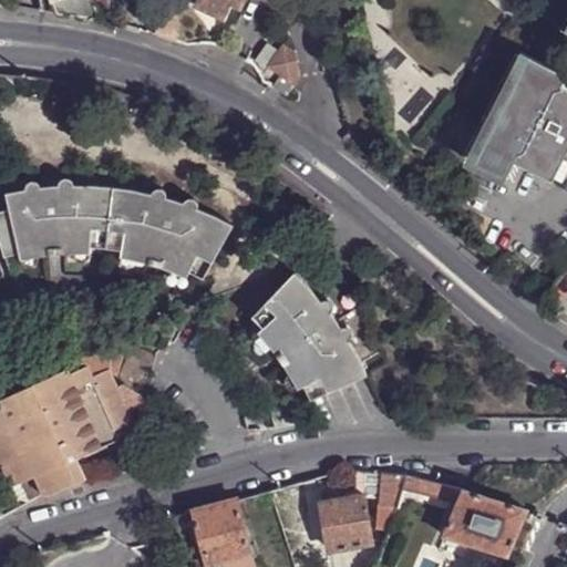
[(75,14),(102,19),(95,0),(53,0),(58,11),(75,14)]
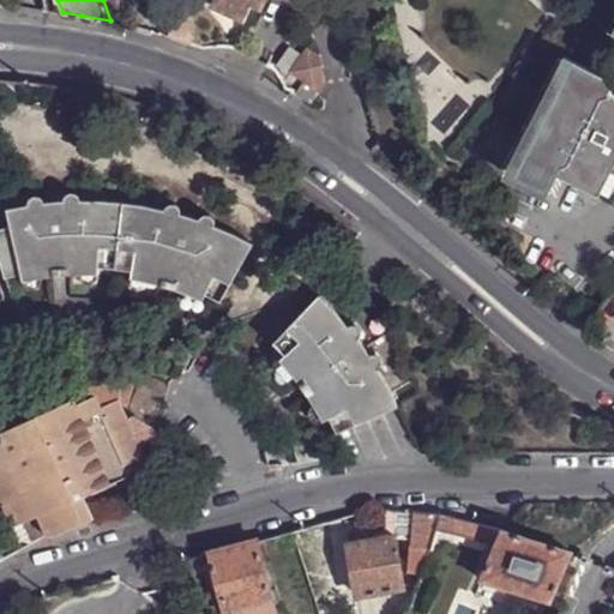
[(264,1),(264,0),(214,0),(212,2),(244,17),(244,16),(251,0),(260,0),(263,1),(264,1)]
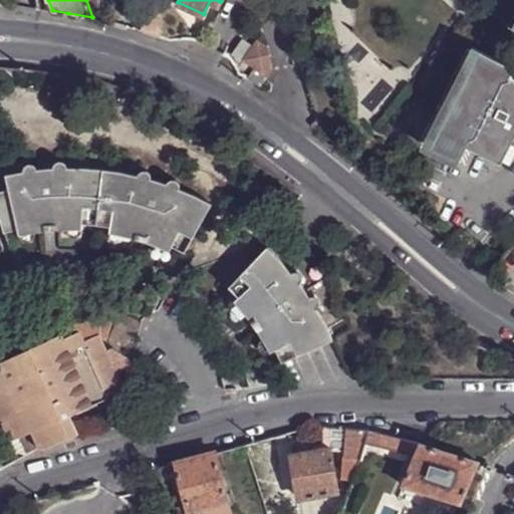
[(218,0),(210,0),(204,13),(212,16),(220,1),(218,0)]
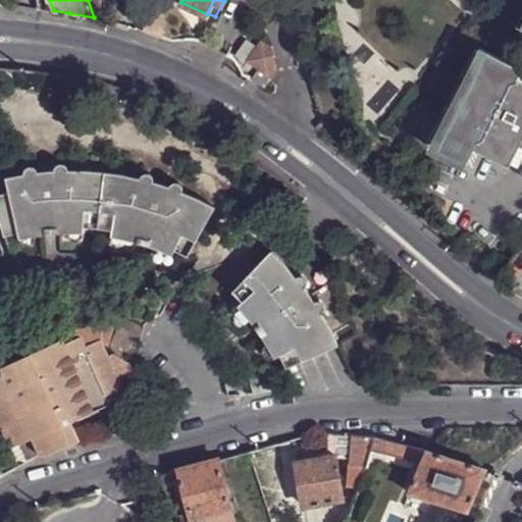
[(237,55),(246,61),(257,46),(248,39),(237,55)]
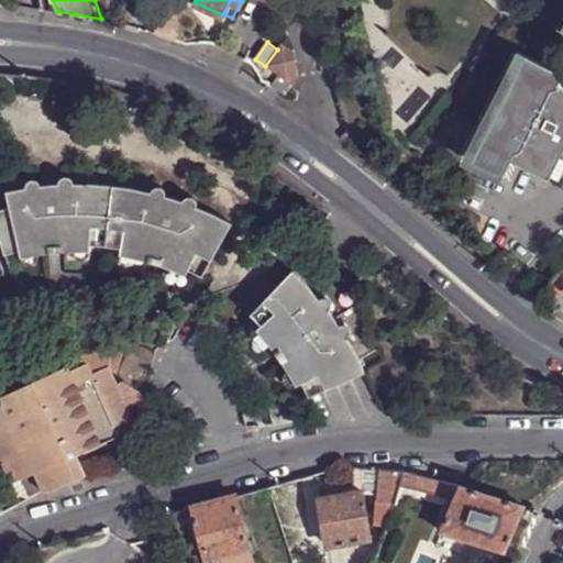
[(296,53),(283,44),(266,66),(293,85),(299,76),(296,53)]
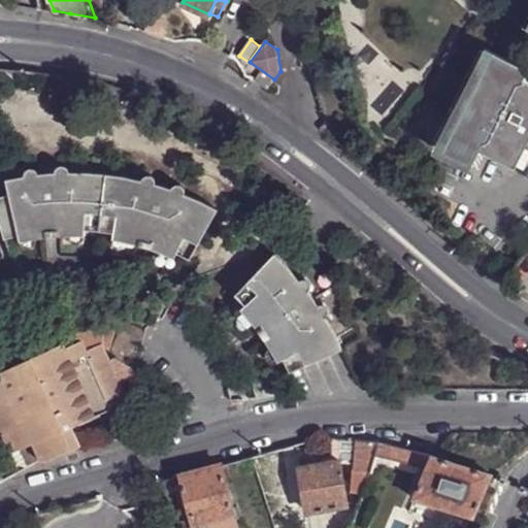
[(524,167),(527,158),(527,65),(504,53),(453,151),(481,165),(489,150),(524,167)]
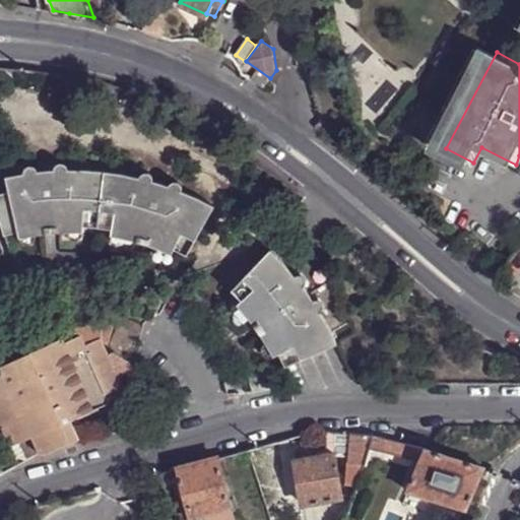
[(252,79),(264,87),(270,79),(258,70),(252,79)]
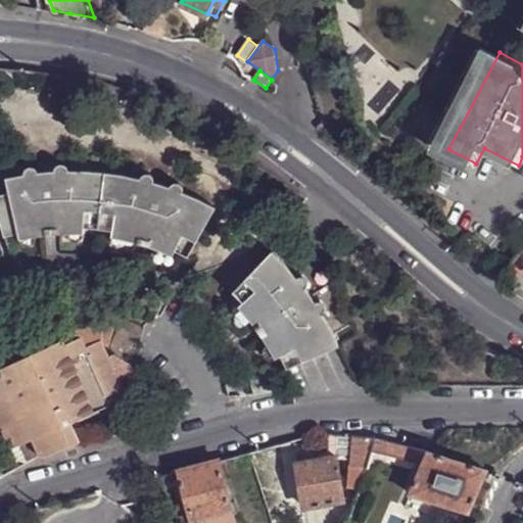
[(56,165),(54,170),(54,174),(65,175),(66,170),(65,167),(61,164),(56,165)]
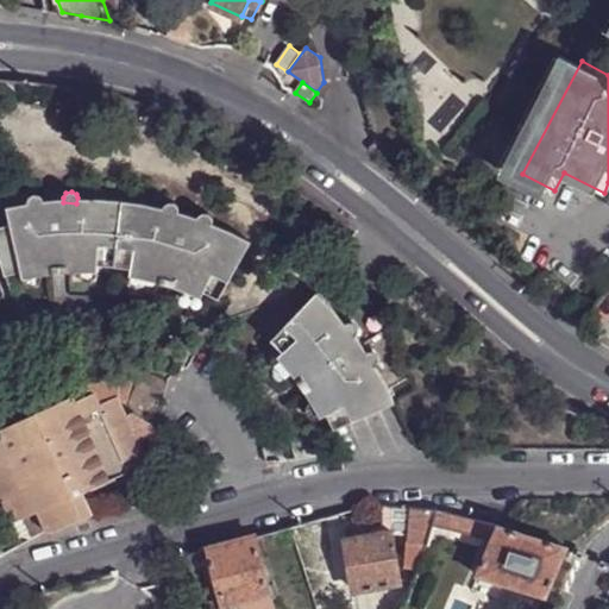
[(29,196),(27,201),(29,207),(42,206),(42,200),(42,199),(39,194),(33,193),(29,196)]
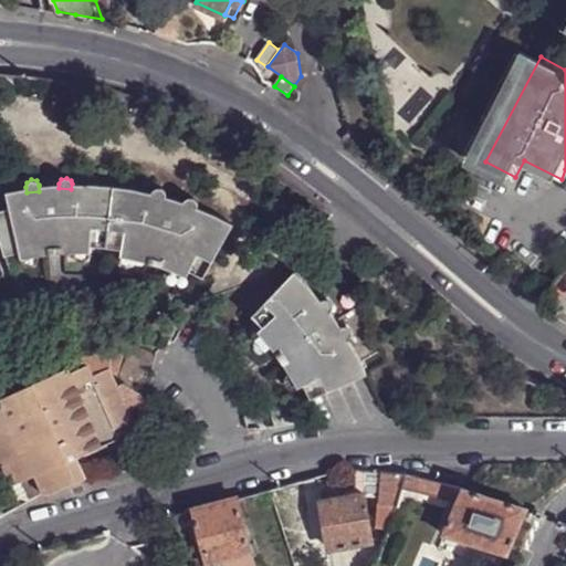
[(27,192),(25,187),(6,191),(8,207),(0,209),(0,244),(3,255),(18,253),(45,249),(51,248),(60,248),(90,247),(106,248),(123,250),(136,252),(149,257),(157,258),(165,261),(177,265),(190,271),(201,278),(231,222),(195,206),(194,210),(181,207),(184,202),(164,195),(161,200),(149,197),(150,192),(139,189),(127,187),(113,185),(97,184),(84,184),(72,184),(71,189),(59,188),(59,184),(39,186),(39,191),(27,192)]
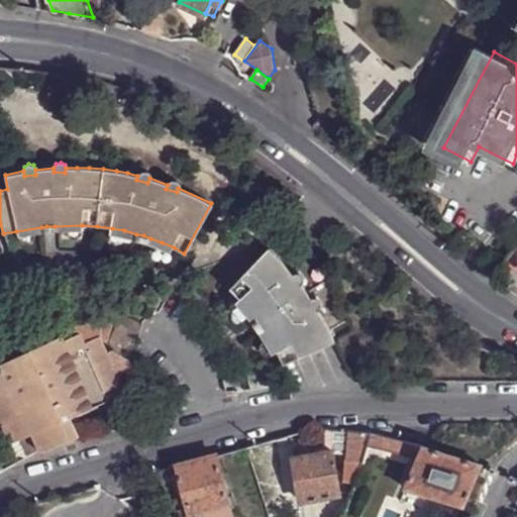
[(140,172),(137,176),(136,180),(147,183),(149,178),(149,175),(145,172),(140,172)]
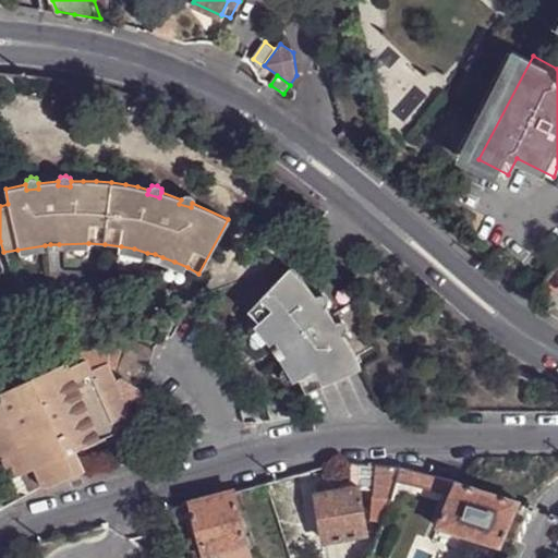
[(184,195),(181,199),(179,204),(191,207),(192,203),(192,199),(190,196),(184,195)]
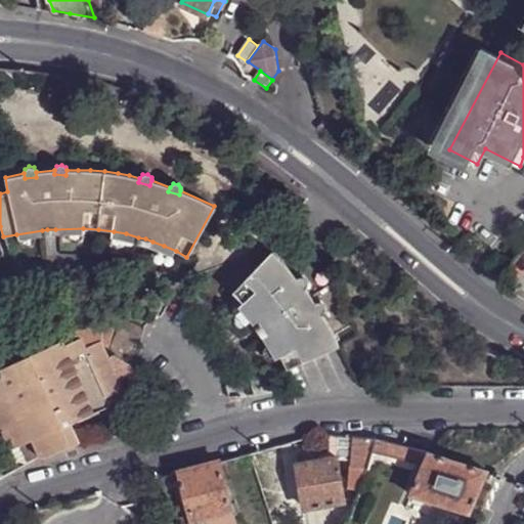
[(82,236),(83,228),(55,229),(56,235),(64,235),(67,239),(73,243),(78,242),(82,236)]
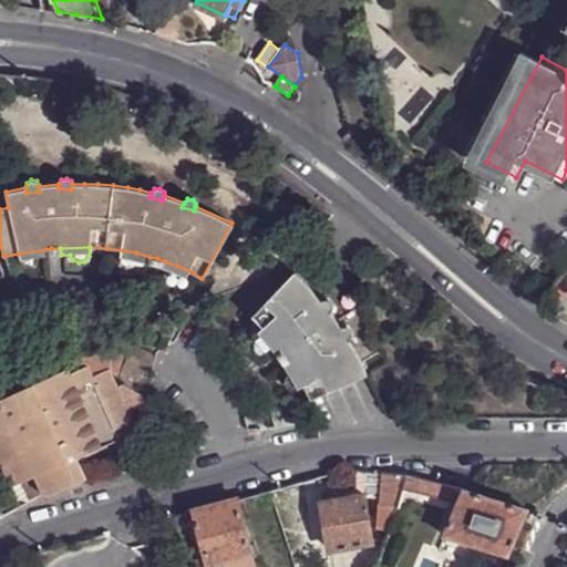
[(47,256),(45,249),(18,254),(21,263),(22,264),(28,266),(33,263),(37,257),(47,256)]
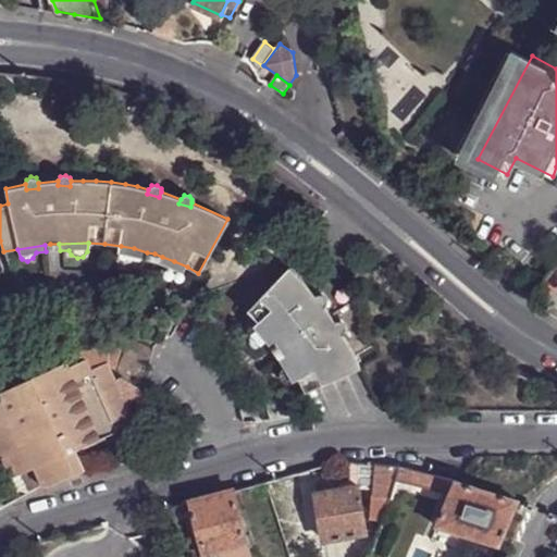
[(145,259),(147,252),(134,248),(121,246),(120,255),(121,258),(126,261),(133,261),(138,258),(145,259)]
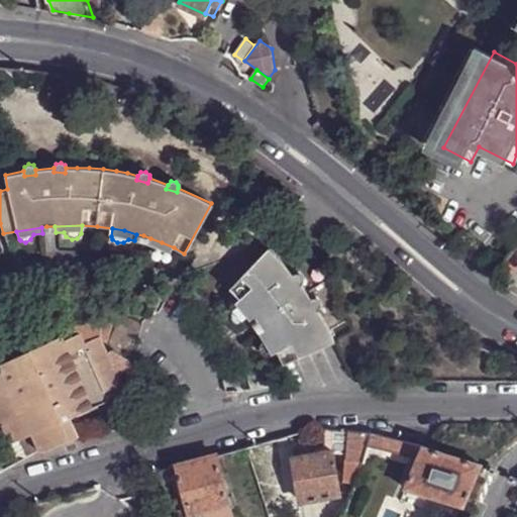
[(171,256),(174,247),(162,242),(150,238),(148,244),(154,247),(154,251),(157,254),(160,259),(163,260),(167,260),(171,256)]
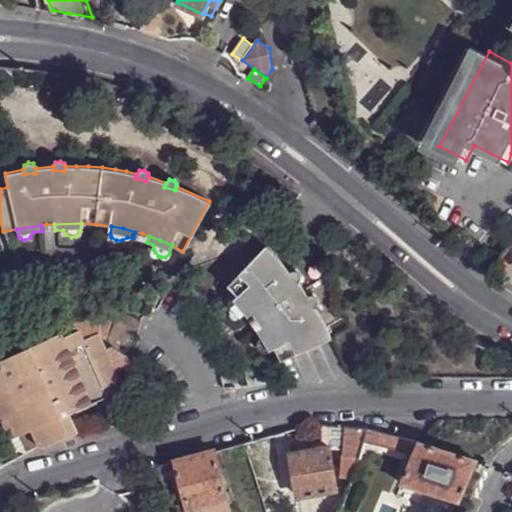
[(227,285),(236,295),(243,303),(252,314),(260,326),(267,336),(274,348),(280,360),(330,335),(317,312),(303,289),(294,277),(286,266),(276,255),(265,244),(227,285)]
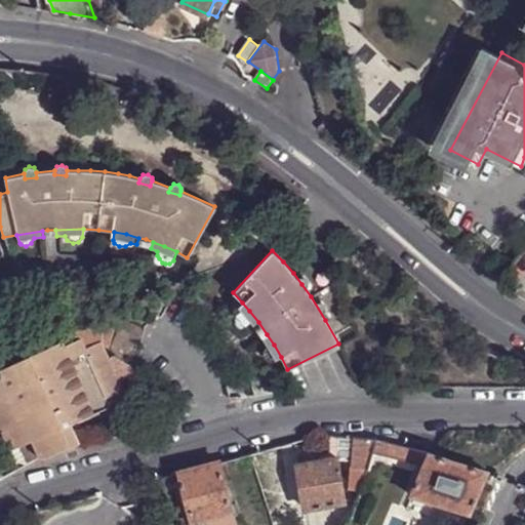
[(249,311),(242,303),(235,308),(234,310),(233,316),(237,321),(243,322),(248,319),(253,326),(258,322),(249,311)]
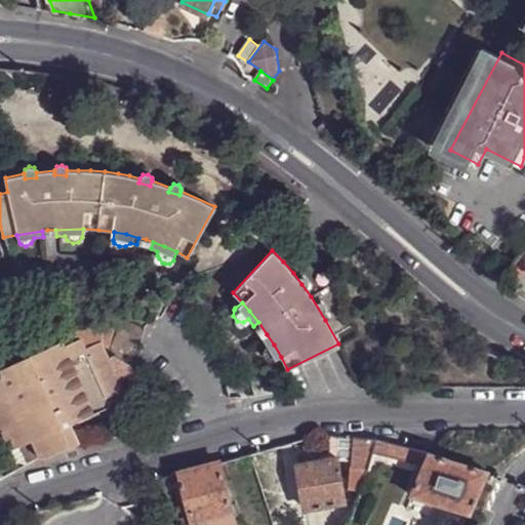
[(274,345),(267,334),(261,337),(267,347),(265,349),(264,352),(265,356),(267,360),(269,361),(272,362),(281,357),(274,345)]
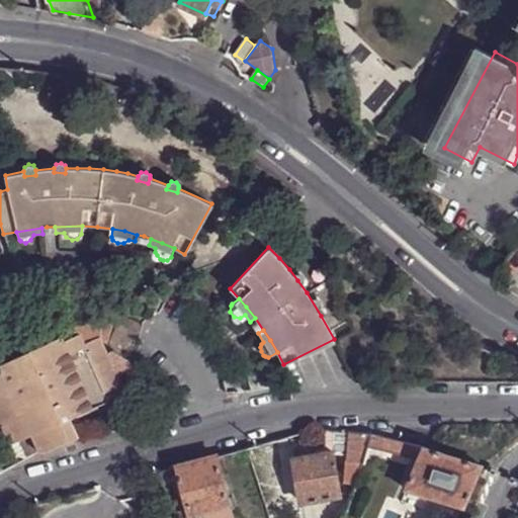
[(40,455),(78,439),(70,419),(82,414),(90,411),(97,407),(104,424),(134,415),(106,354),(99,338),(83,345),(79,335),(63,342),(62,337),(2,365),(3,369),(0,370),(0,425),(3,427),(9,445),(18,442),(31,436),(40,455)]
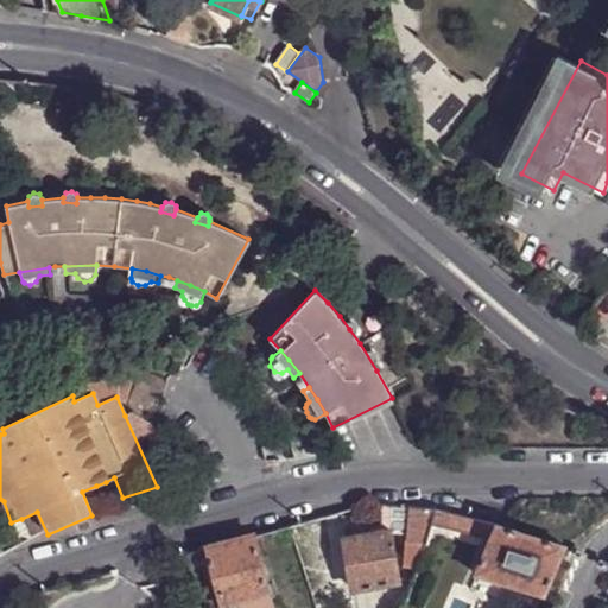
[(435,525),(438,511),(422,508),(411,507),(406,544),(428,548),(435,525)]
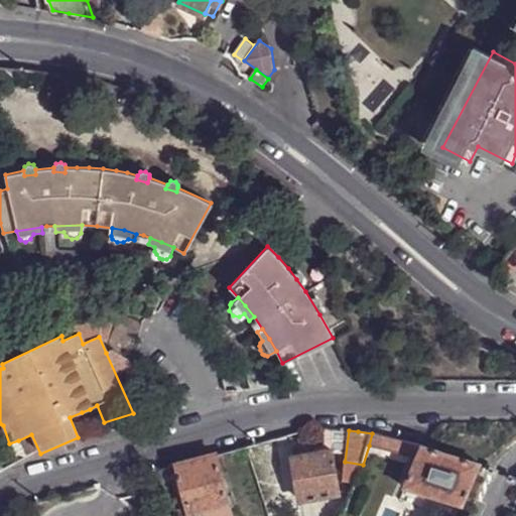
[(369,445),(410,458),(414,443),(372,433),(369,445)]
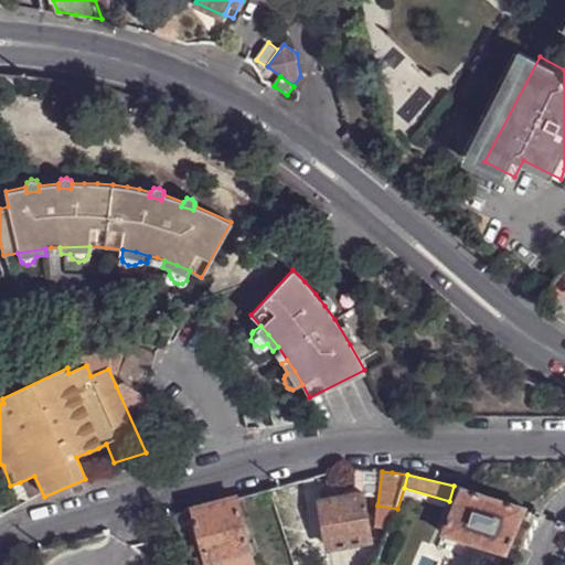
[(29,504),(44,497),(34,476),(20,482),(29,504)]
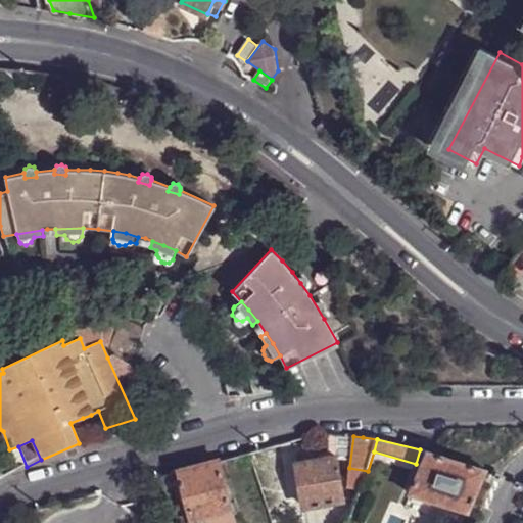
[(488,471),(430,453),(411,496),(453,509),(470,515),(488,471)]
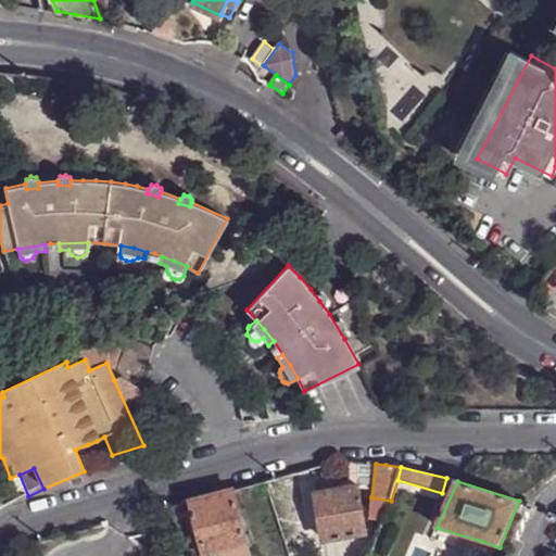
[(363,536),(355,488),(326,492),(316,493),(323,542),(363,536)]
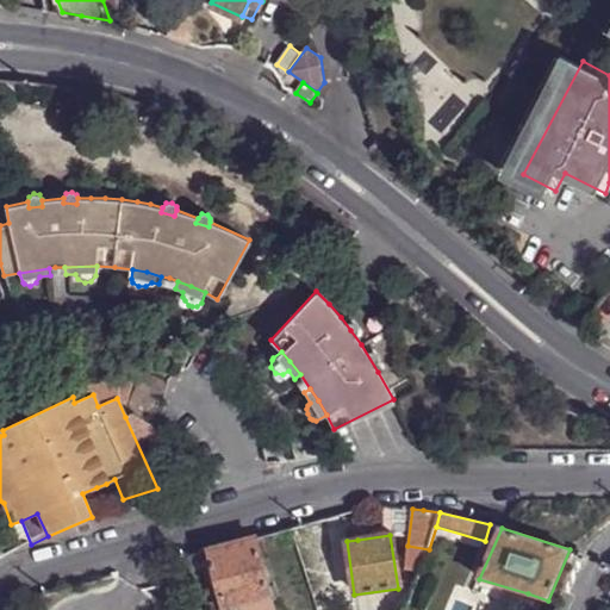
[(277,609),(257,536),(230,545),(211,551),(225,609),(229,609),(244,607),(244,609),(277,609)]
